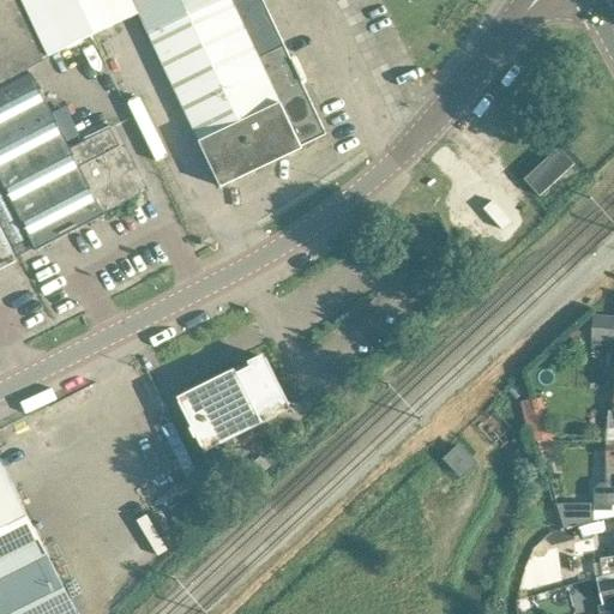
[(43,64),(13,0),(0,0),(0,223),(18,258),(37,247),(41,252),(101,217),(98,212),(145,192),(113,128),(68,151),(29,71),(43,64)]
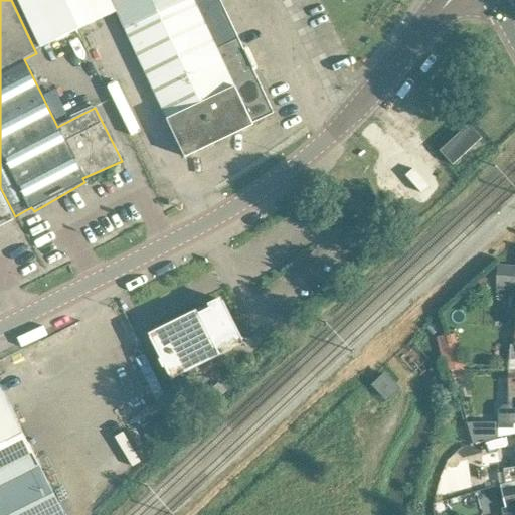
[(16,0),(40,50),(116,11),(187,158),(274,113),(222,0),(16,0)]
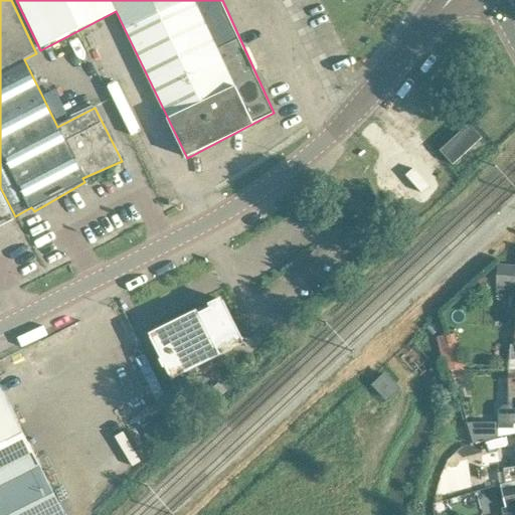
[(470,125),(440,152),(453,166),(482,139),(470,125)]
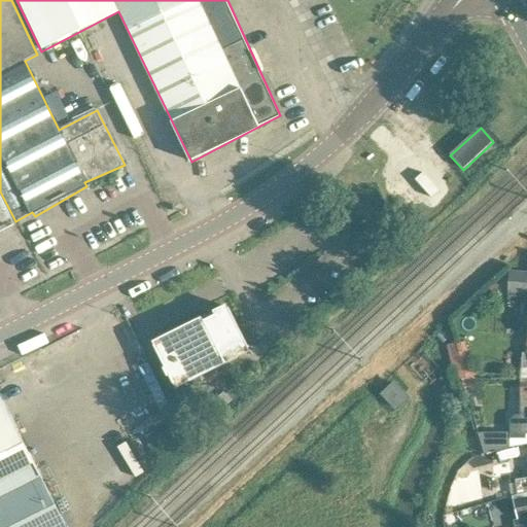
[(423,172),(415,179),(431,197),(438,190),(423,172)]
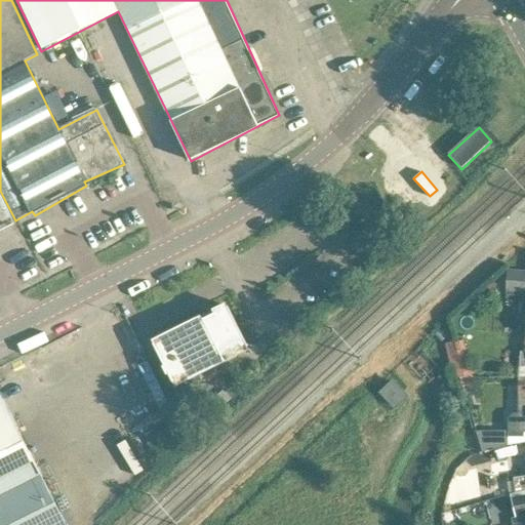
[(179,201),(190,196),(183,182),(172,187),(179,201)]
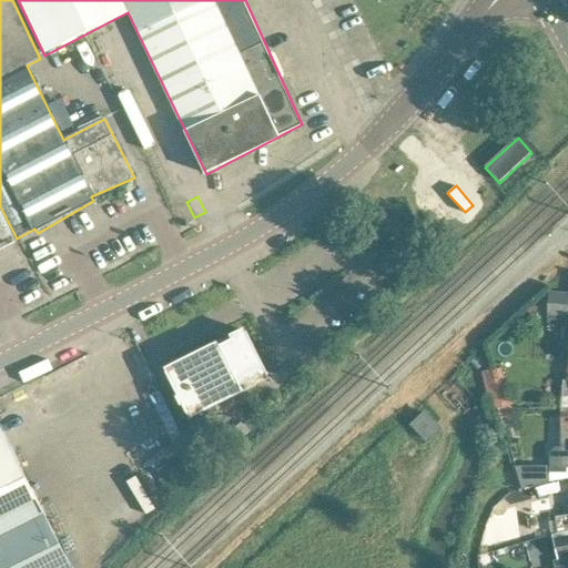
[(16,237),(0,209),(0,250),(16,242),(13,239),(16,237)]
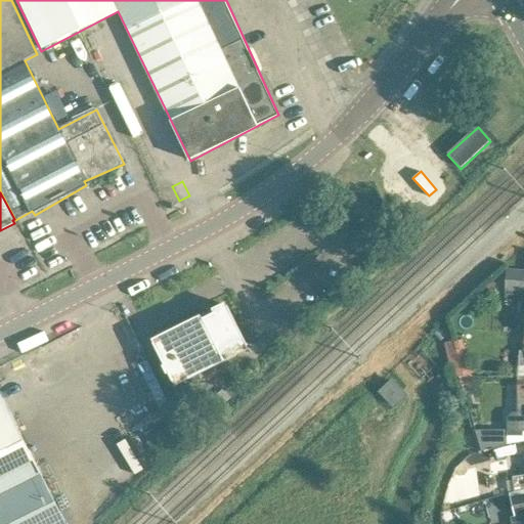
[(0,248),(9,244),(4,234),(0,235),(0,248)]
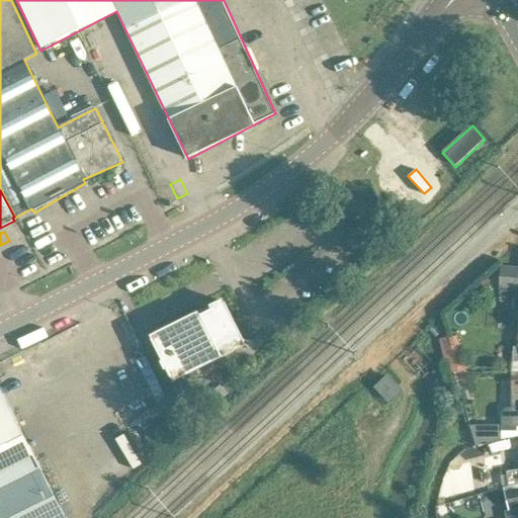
[(499,292),(517,293),(517,268),(501,268),(499,287),(499,292)]
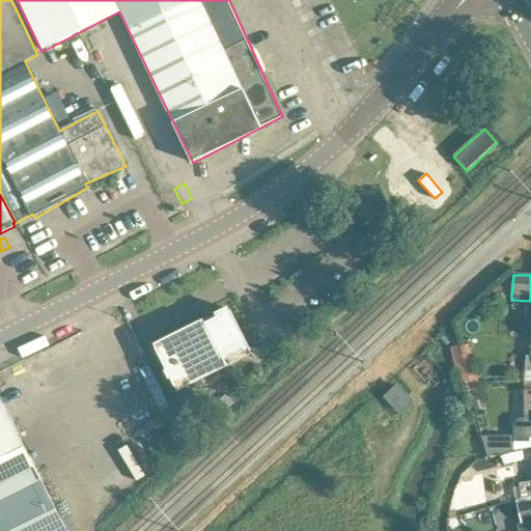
[(203,386),(199,378),(251,352),(230,311),(155,348),(175,390),(191,382),(195,390),(203,386)]
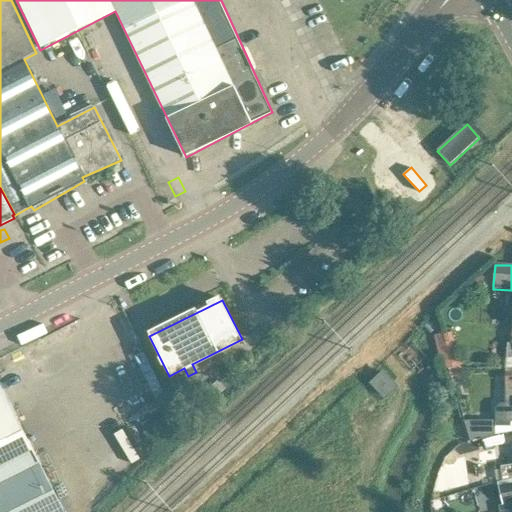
[(62,316),(27,327),(31,338),(66,326),(62,316)]
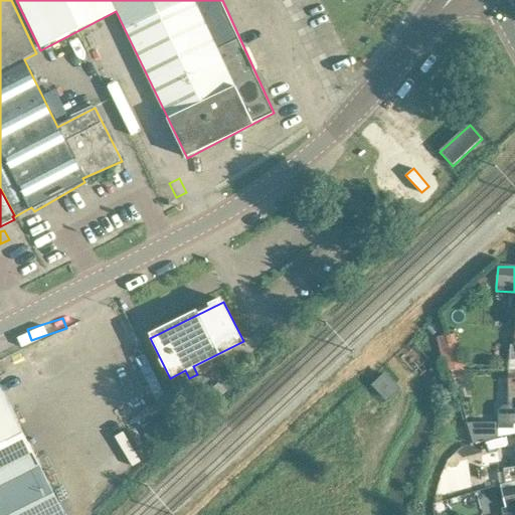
[(514,372),(508,372),(508,373),(508,406),(503,406),(498,411),(499,423),(467,424),(474,444),(487,441),(494,440),(505,438),(507,437),(514,435),(514,372)]
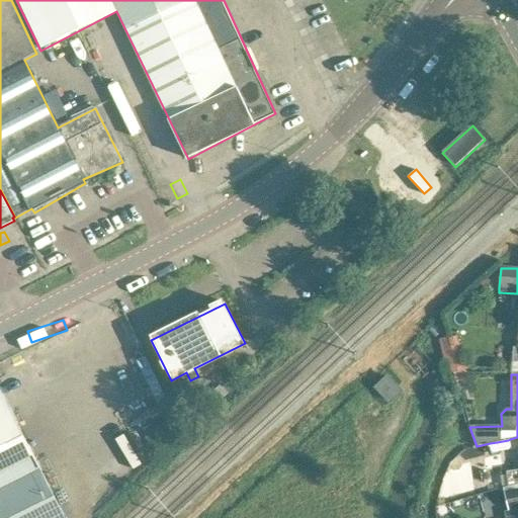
[(401,392),(387,377),(376,389),(390,403),(401,392)]
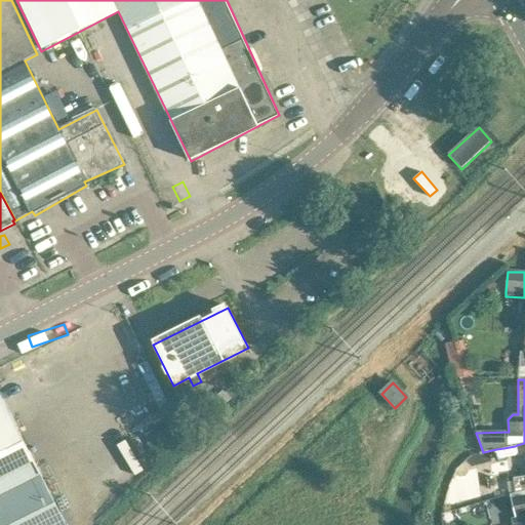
[(224,391),(211,401),(218,410),(231,400),(224,391)]
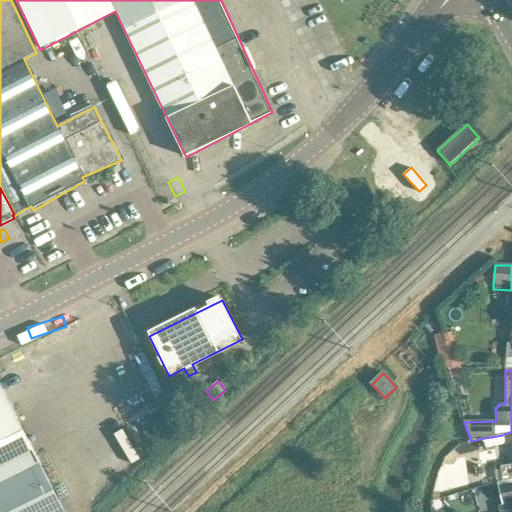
[(0,511),(63,511),(0,385),(0,511)]
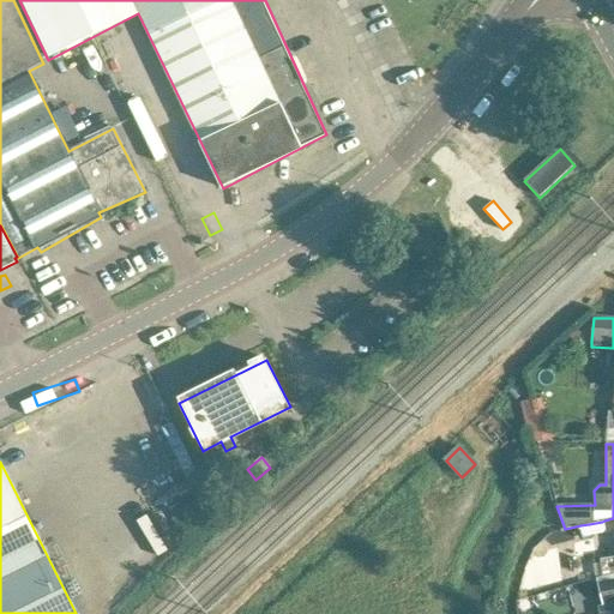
[(589,524),(581,525),(583,536),(607,531),(605,521),(602,522),(589,524)]
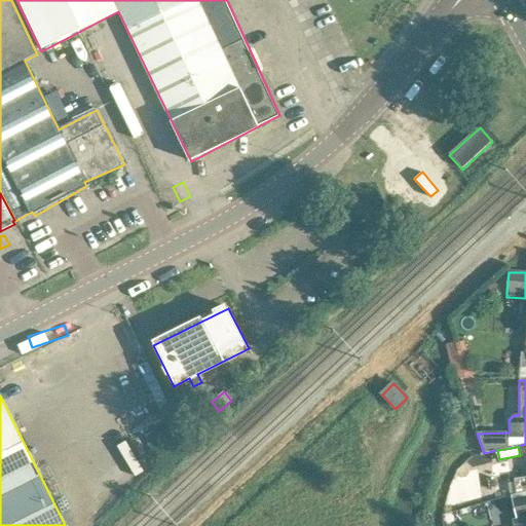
[(525,452),(525,453),(525,461),(525,478),(514,479),(515,485),(497,489),(499,499),(511,496),(525,492),(525,452)]
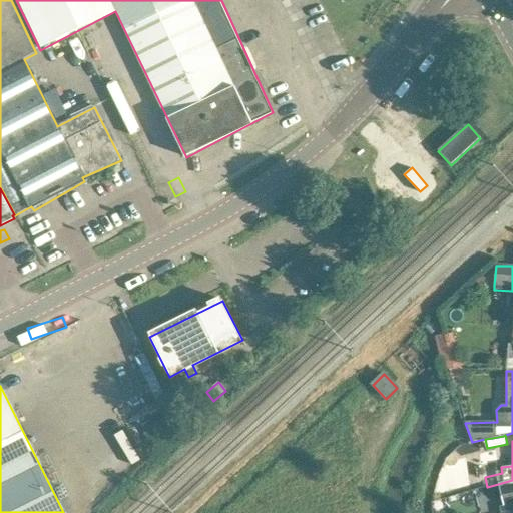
[(512,512),(512,480),(498,484),(503,506),(500,507),(500,512),(512,512)]
